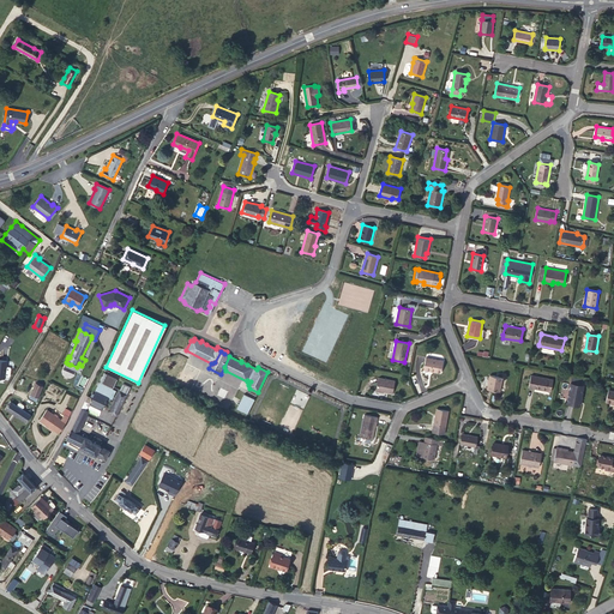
[(441,372),(443,361),(426,357),(423,368),(441,372)]
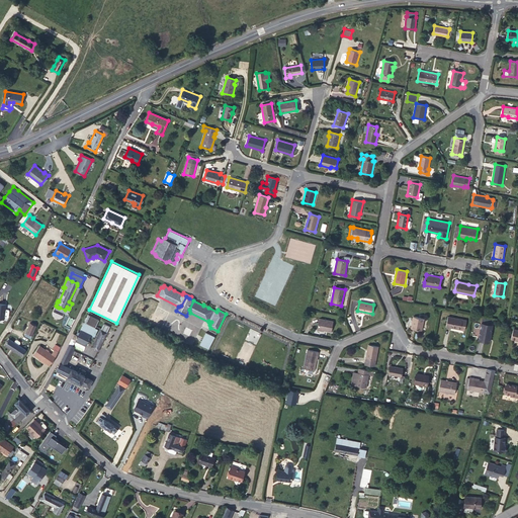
[(6,305),(0,304),(0,318),(4,319),(4,317),(7,318),(9,317),(9,311),(8,310),(5,309),(6,305)]
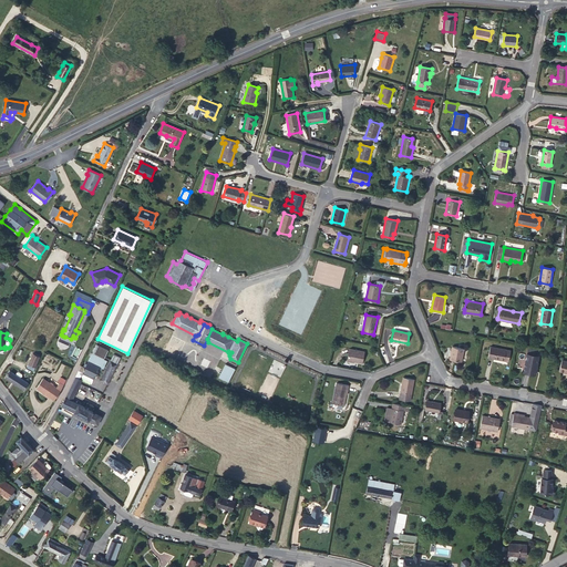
[(104,358),(109,350),(96,344),(93,352),(104,358)]
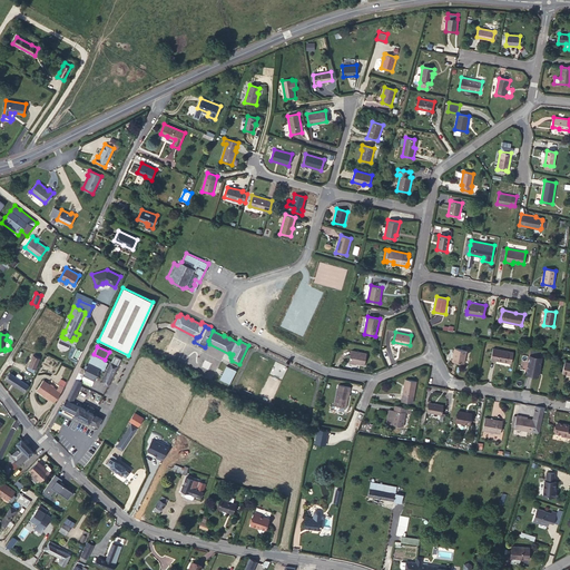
[(467,350),(454,347),(452,361),(464,363),(467,350)]
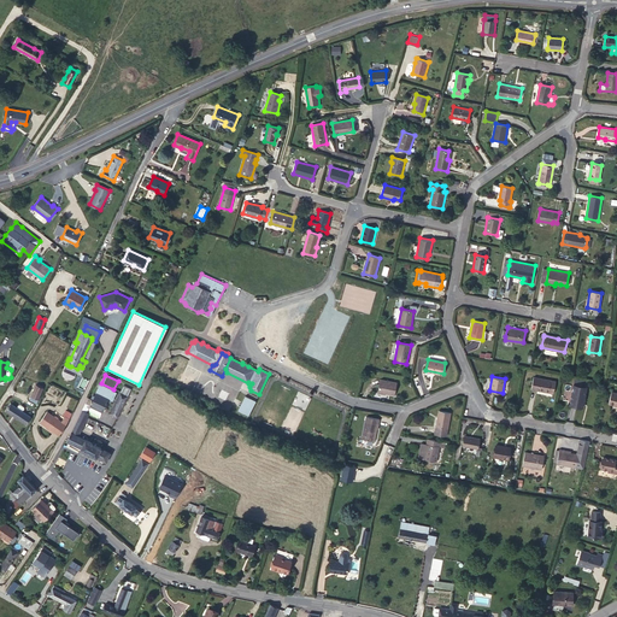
[(550,392),(552,380),(534,377),(532,388),(550,392)]
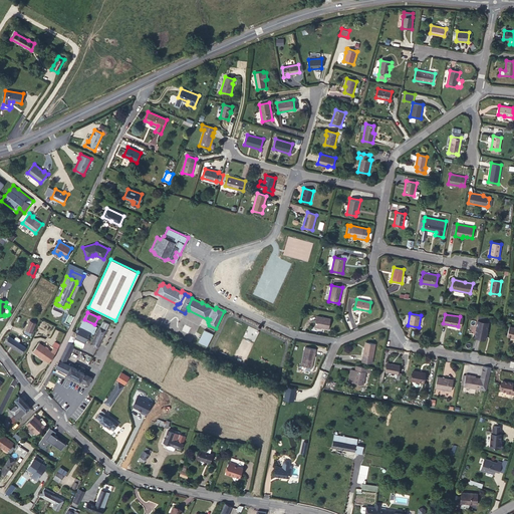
[(328,329),(330,318),(317,316),(315,326),(328,329)]
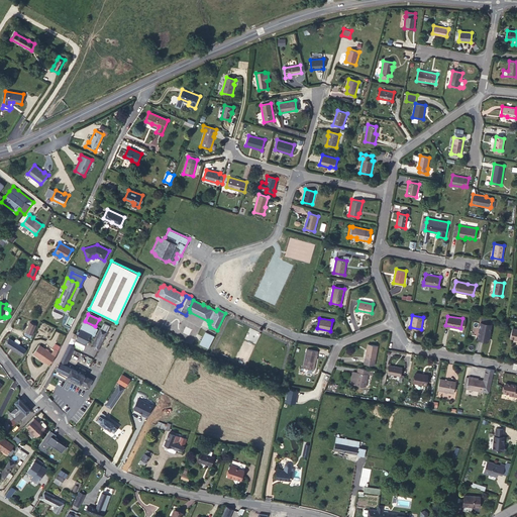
[(31,320),(25,335),(30,337),(37,322),(31,320)]
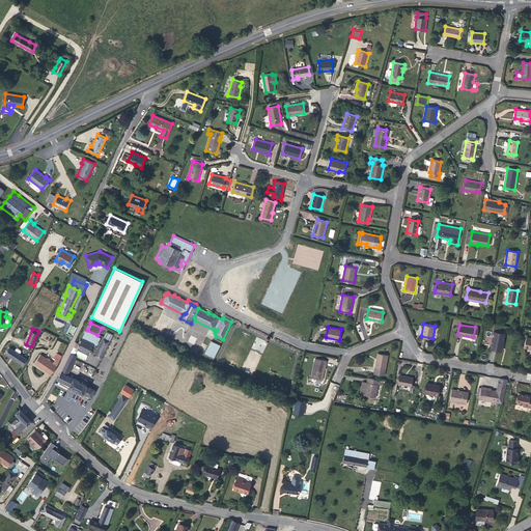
[(76,342),(71,353),(75,355),(78,348),(88,354),(93,343),(96,344),(101,337),(86,330),(83,338),(80,344),(76,342)]
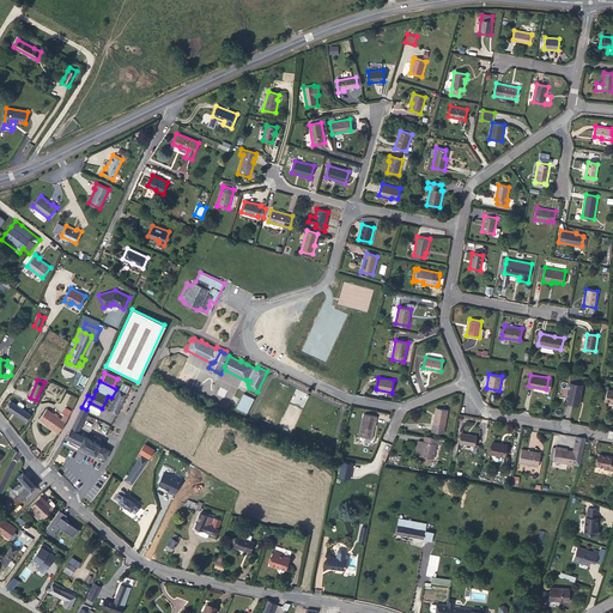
[(131,387),(123,383),(109,411),(116,414),(131,387)]
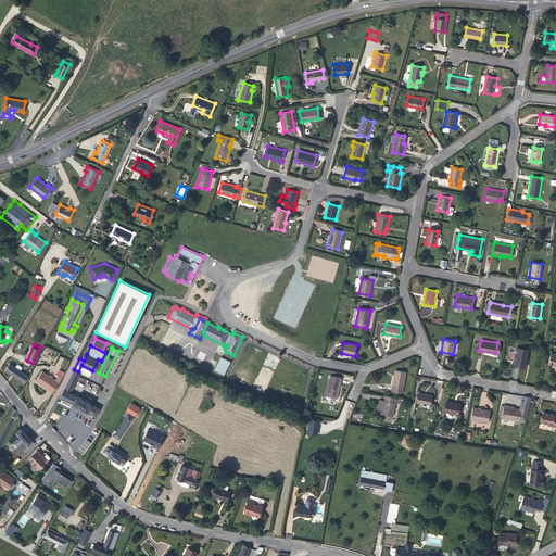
[(530,350),(516,348),(513,366),(526,369),(530,350)]
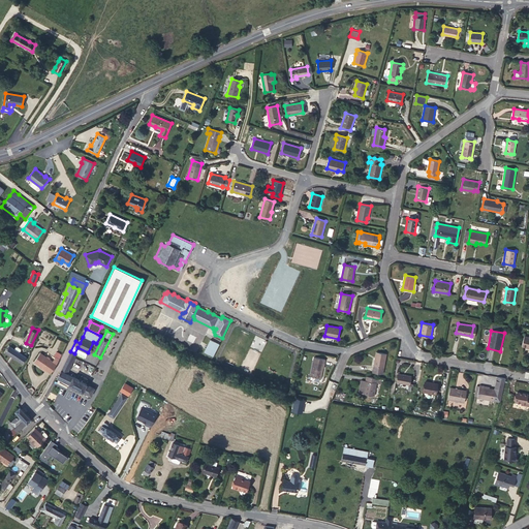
[(213,356),(219,344),(211,339),(205,351),(213,356)]
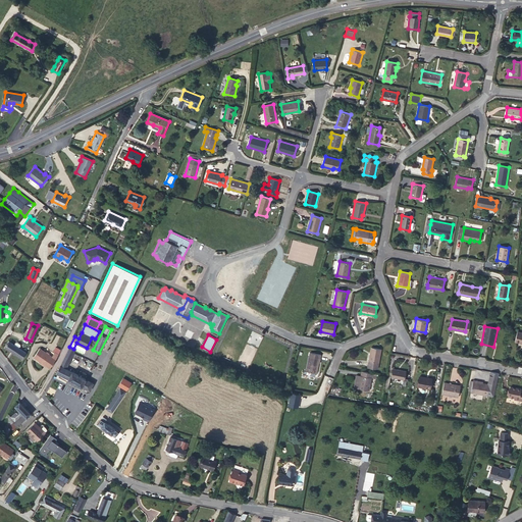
[(9,342),(6,348),(22,358),(23,356),(25,357),(28,354),(19,348),(14,345),(9,342)]
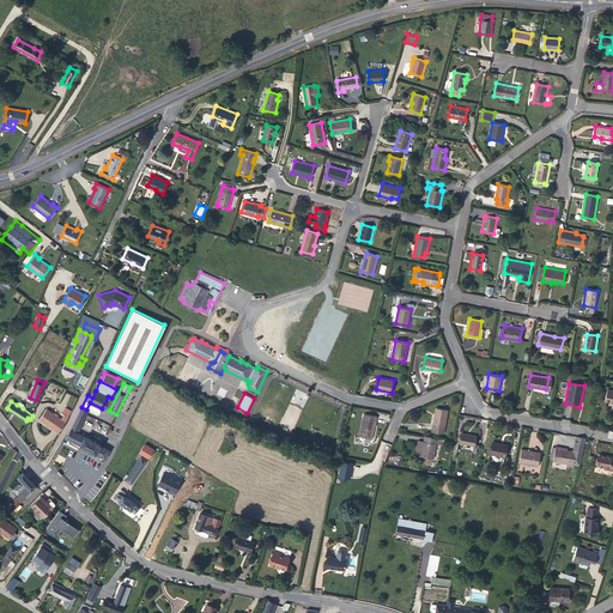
[(71,430),(78,434),(89,411),(86,410),(82,407),(71,430)]
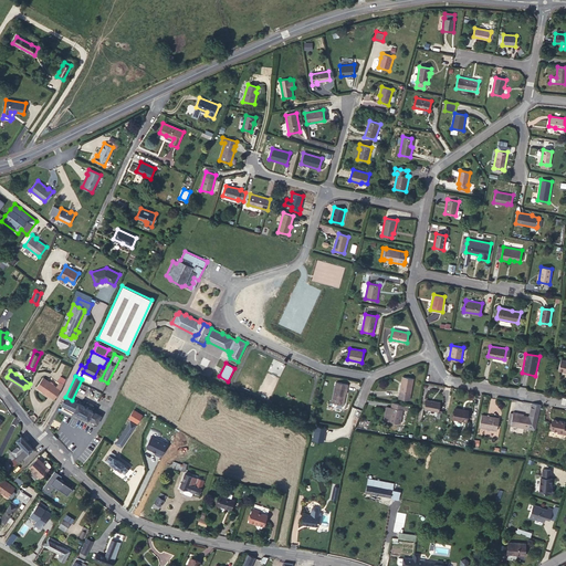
[(413,378),(402,376),(399,398),(409,400),(413,378)]
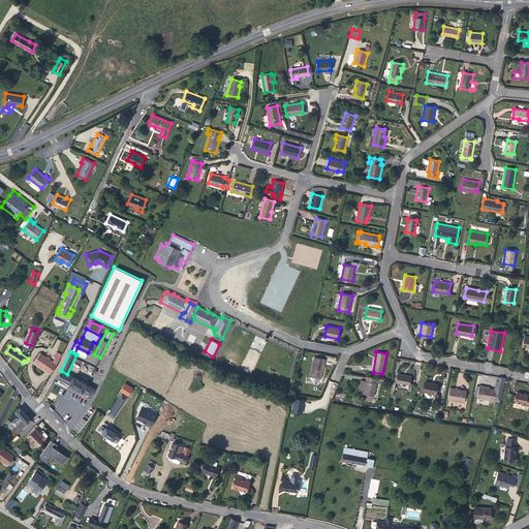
[(34,362),(51,373),(57,364),(60,360),(56,356),(53,362),(40,352),(34,362)]
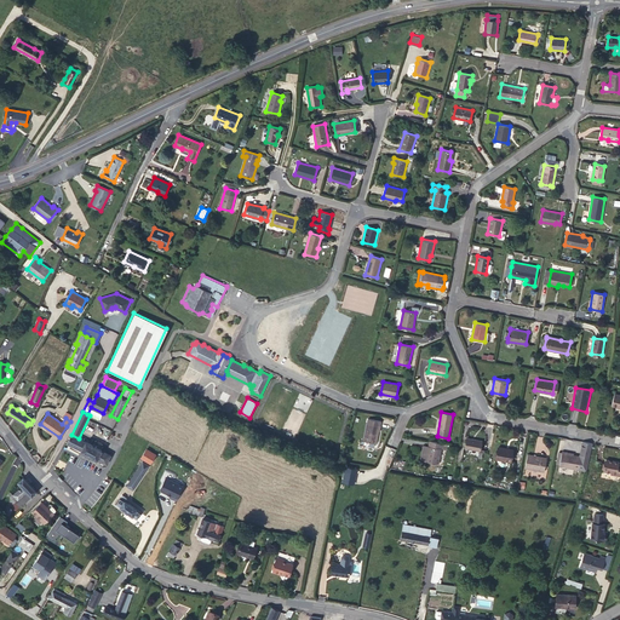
[(368,419),(365,441),(377,443),(378,431),(379,431),(382,422),(368,419)]
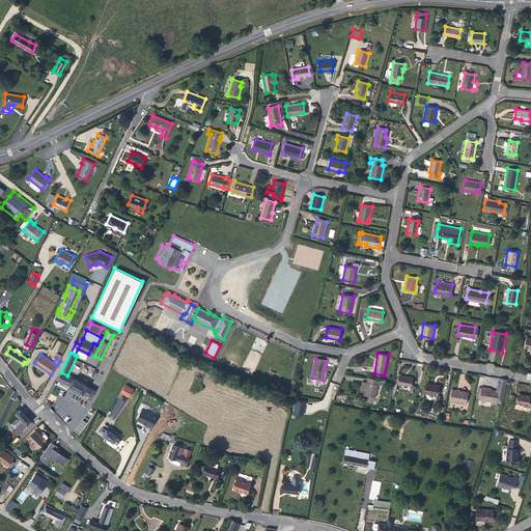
[(67,375),(61,372),(57,380),(70,386),(75,389),(78,391),(83,393),(91,397),(95,390),(87,386),(87,385),(74,378),(74,379),(67,375)]
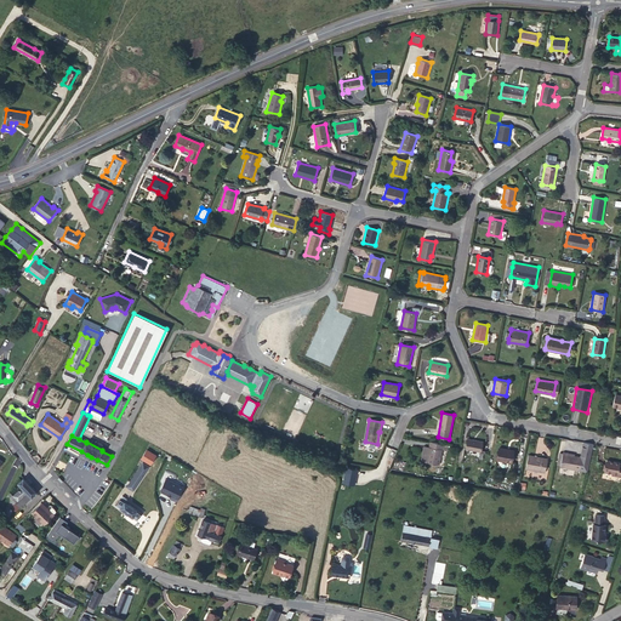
[(483,442),(467,438),(466,448),(482,451),(483,442)]
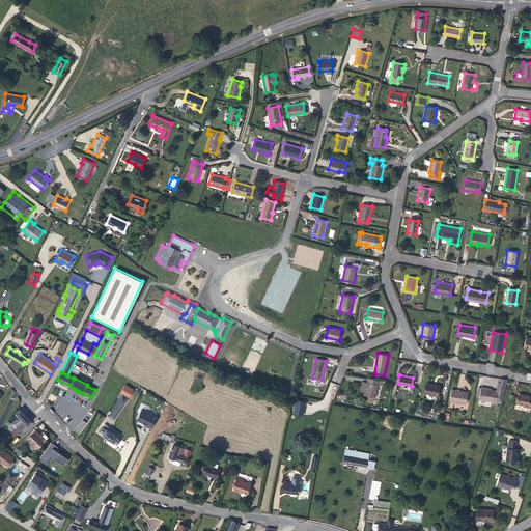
[(375,397),(379,384),(380,380),(368,378),(367,382),(363,382),(360,394),(375,397)]
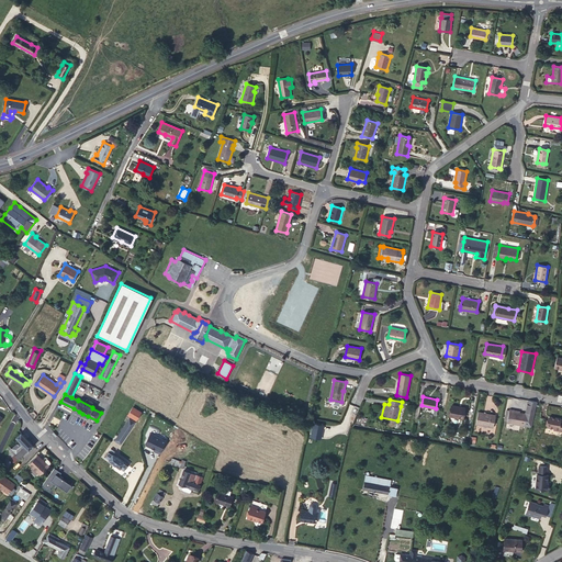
[(527,413),(524,426),(531,427),(538,402),(528,400),(525,413),(527,413)]
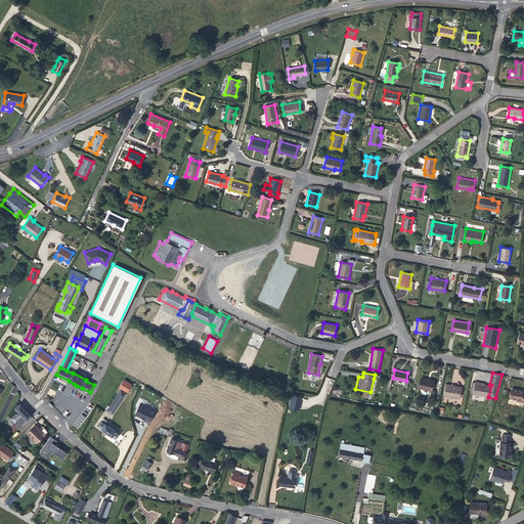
[(432,390),(434,380),(422,378),(420,388),(432,390)]
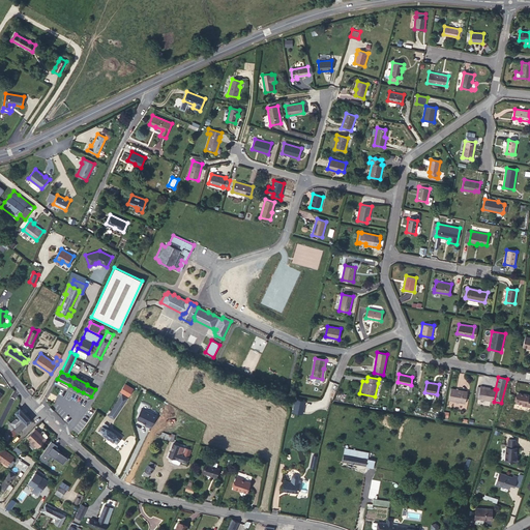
[(133,389),(125,384),(121,390),(128,395),(133,389)]
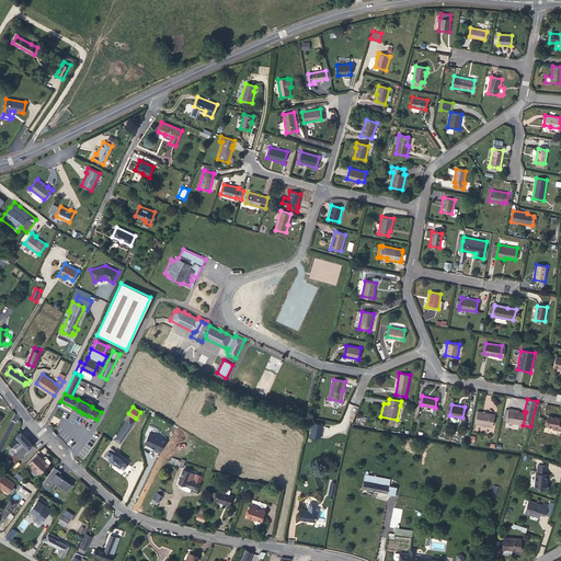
[(508,408),(508,409),(506,421),(506,422),(523,425),(526,412),(513,410),(513,409),(508,408)]
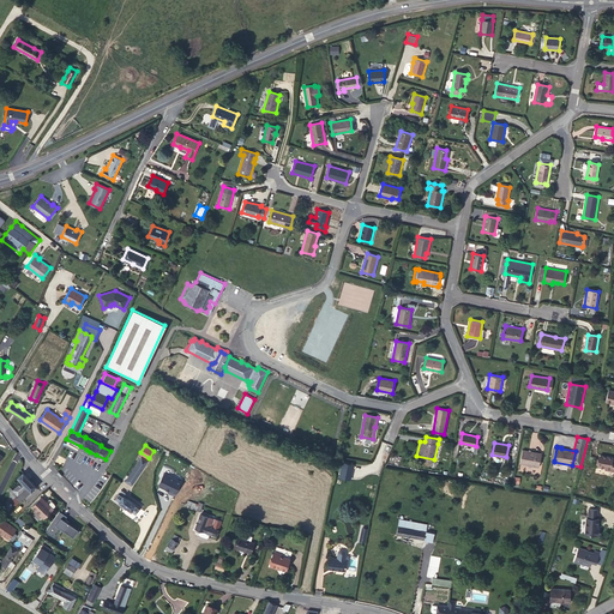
[(539,467),(542,453),(523,450),(519,463),(539,467)]
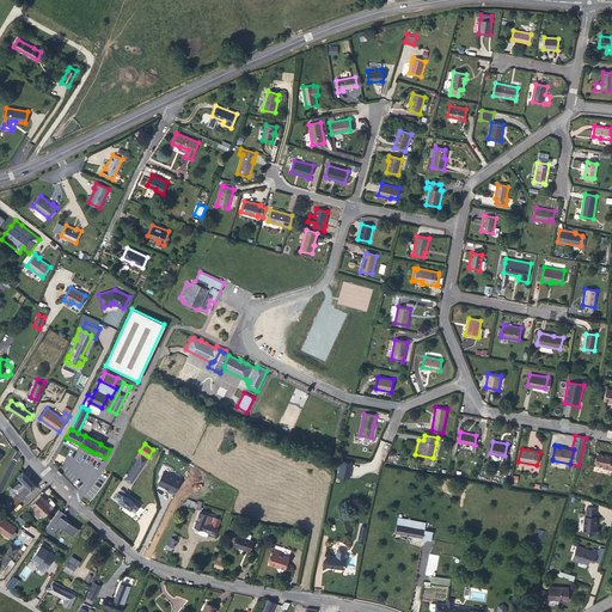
[(611,456),(599,453),(597,464),(604,466),(609,466),(609,469),(611,469),(611,459),(611,456)]
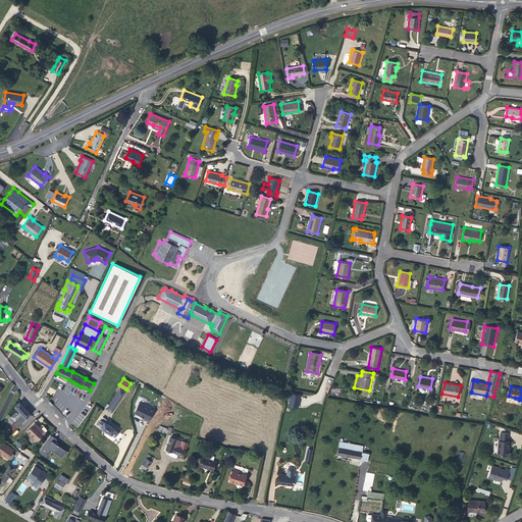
[(112,413),(125,392),(120,388),(107,409),(112,413)]
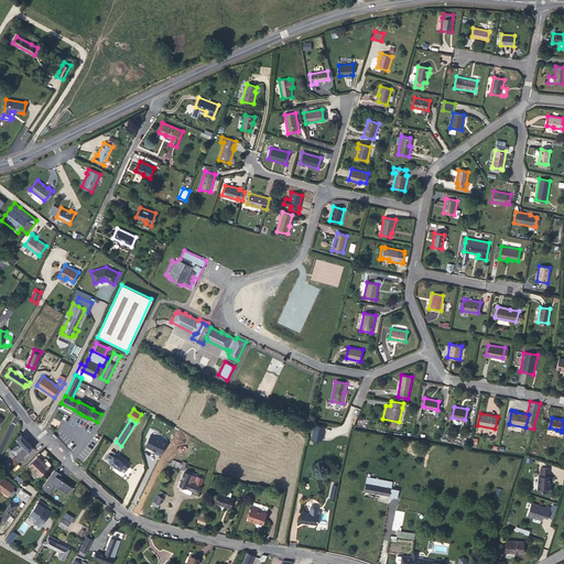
[(33,446),(21,433),(17,438),(20,443),(12,449),(9,446),(4,456),(10,459),(14,456),(19,461),(21,458),(28,453),(29,452),(33,446)]
